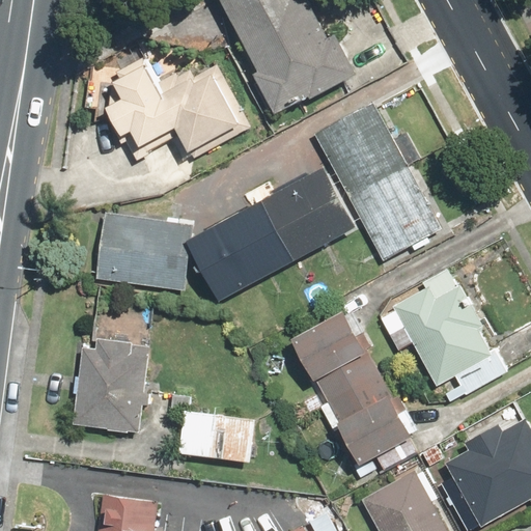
[(316,0),(215,0),(277,113),(356,71),(316,0)]
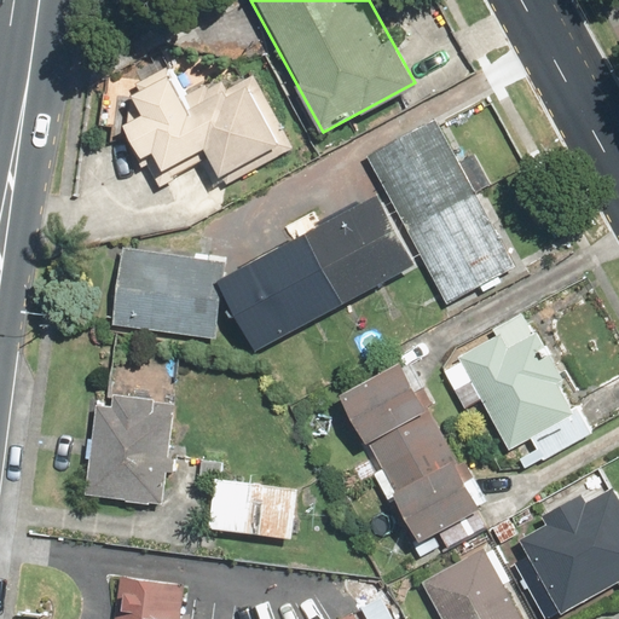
[(192,86),(177,61),(137,84),(139,87),(126,96),(138,115),(120,126),(140,162),(149,157),(158,174),(200,150),(224,190),(294,148),(250,75),(227,88),(217,71),(192,86)]
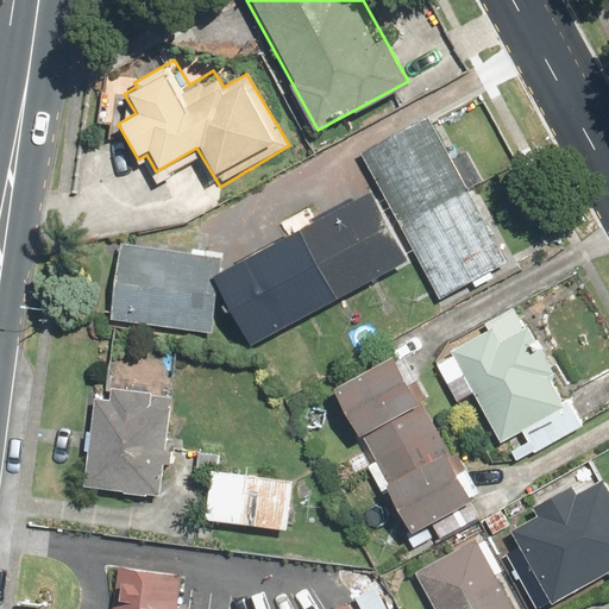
[(435,112),(359,151),(437,300),(512,261),(435,112)]
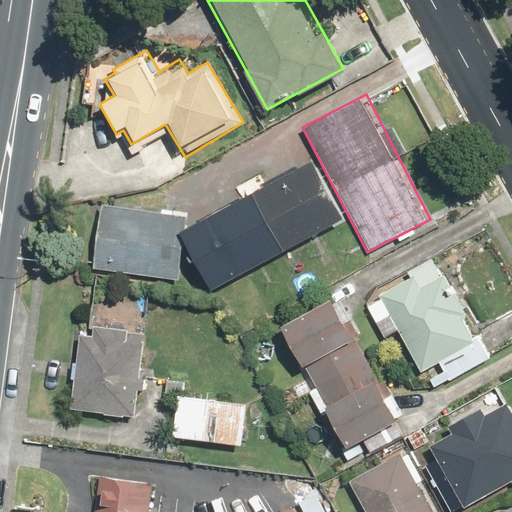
[(205,291),(341,222),(310,162),(184,227),(185,212),(98,203),(91,270),(178,280),(182,245),(205,291)]
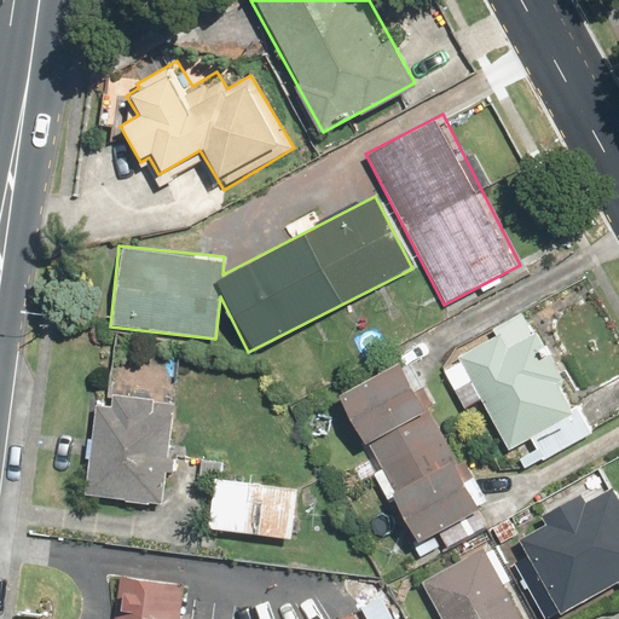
[(519,458),(524,469),(589,433),(526,317),(456,356),(461,364),(446,371),(468,410),(482,403),(509,451),(530,440),(534,450),(519,458)]
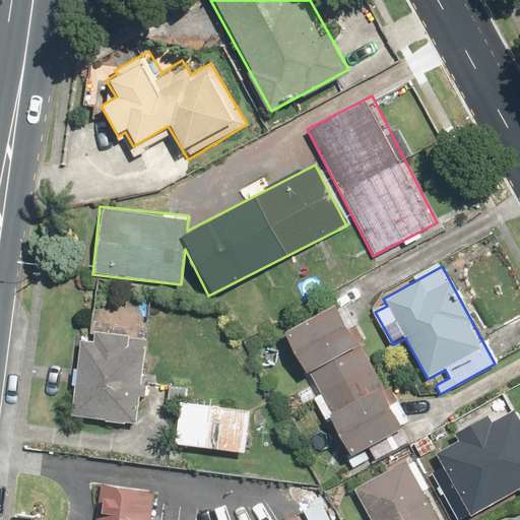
[(334,305),(281,334),(310,384),(306,386),(352,471),(409,440),(334,305)]
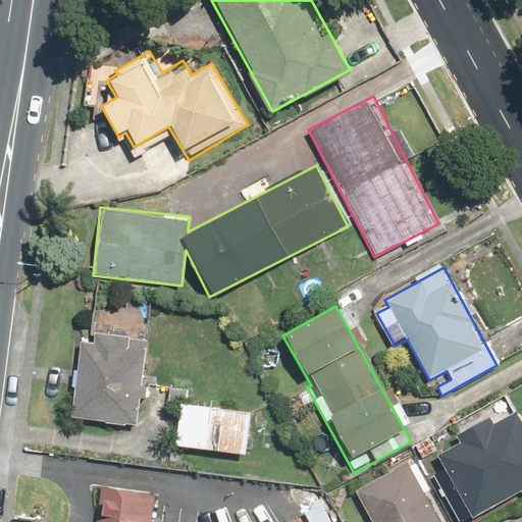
[(103,328),(102,343),(77,340),(69,423),(139,429),(145,354),(147,332),(103,328)]
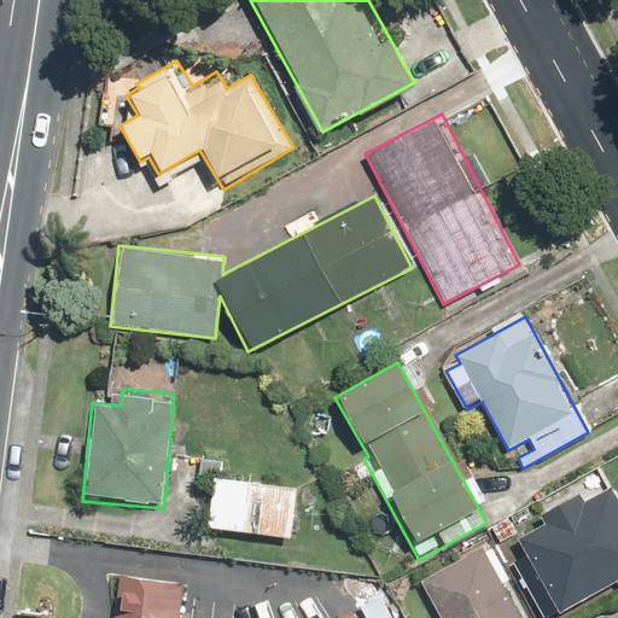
[(214,478),(209,528),(292,537),(297,487),(214,478)]
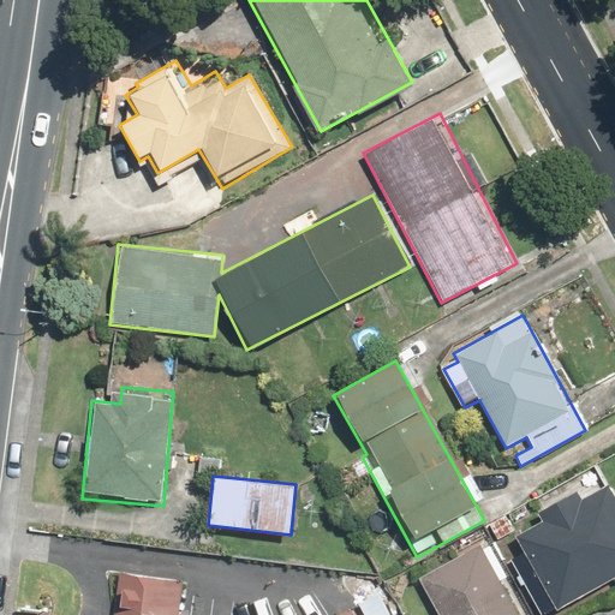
[(536,614),(544,614),(614,581),(614,583),(614,493),(608,478),(536,514),(539,523),(511,537),(519,553),(509,559),(536,614)]
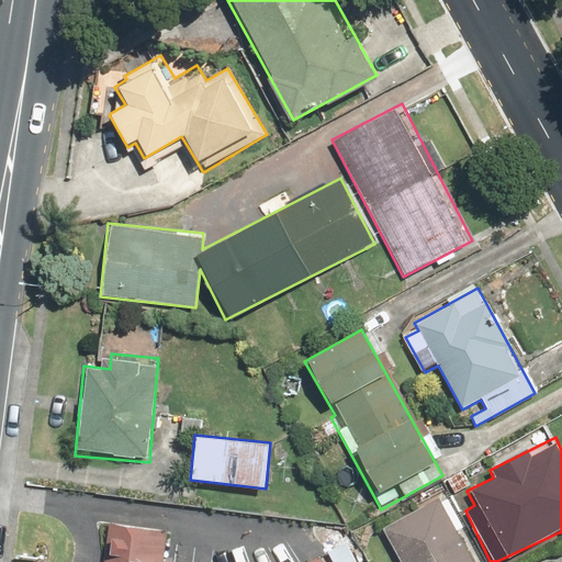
[(476,561),(441,495),(379,529),(397,561),(476,561)]
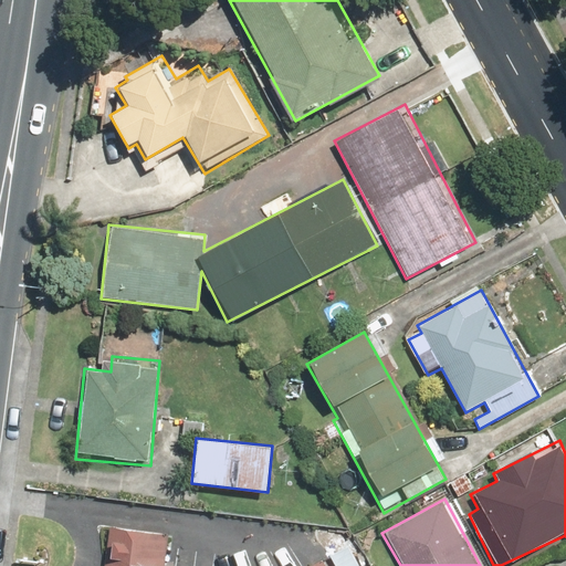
[(169,565),(171,536),(106,531),(103,565),(169,565)]
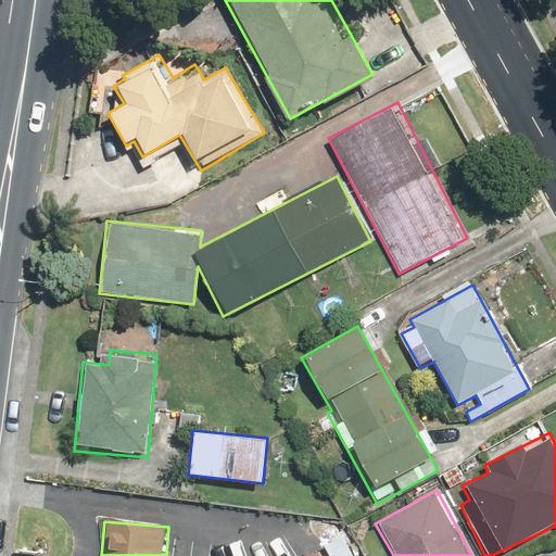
[(355,555),(344,535),(323,547),(327,555),(355,555)]
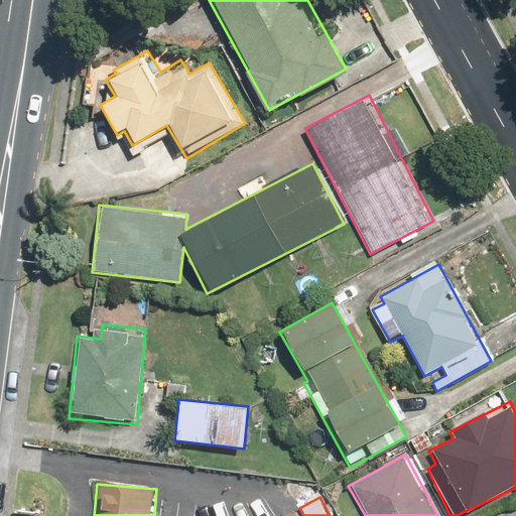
All buildings are outlined.
